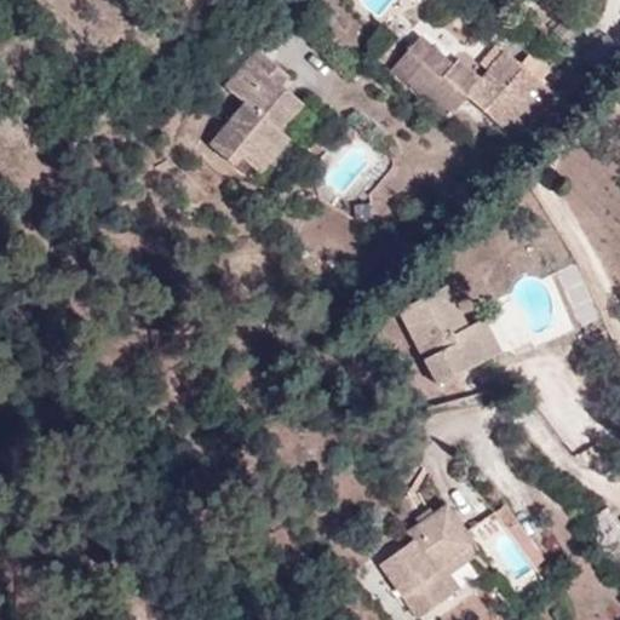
[(408,81),(434,50),(420,38),(394,69),(408,81)]
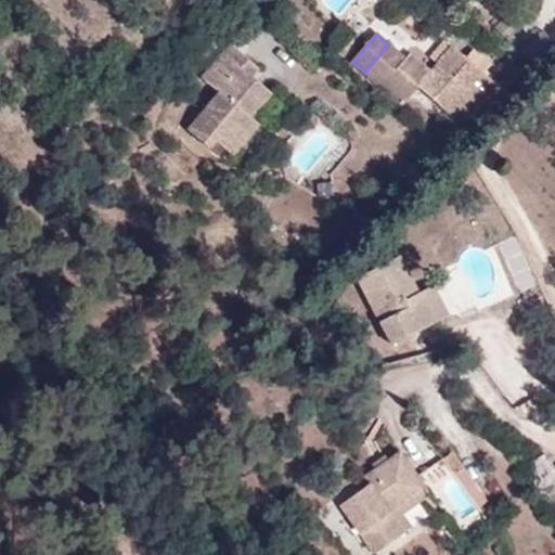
[(405,59),(388,44),(365,73),(403,105),(421,86),(461,121),(480,98),(469,88),(483,72),(490,64),(478,54),(472,63),(466,57),(444,40),(430,57),(438,64),(431,72),(410,53),(405,59)]
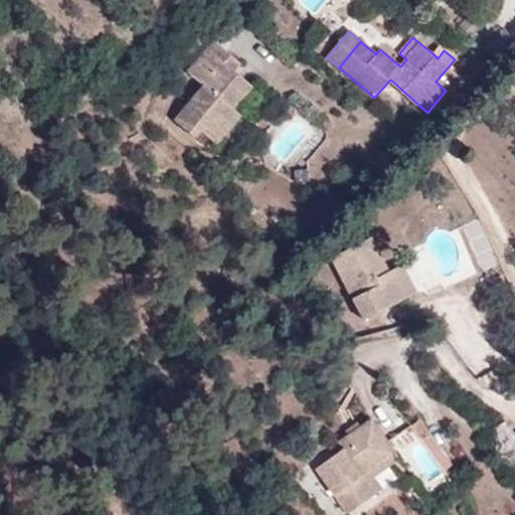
[(230,55),(231,54),(214,40),(213,42),(230,55)]
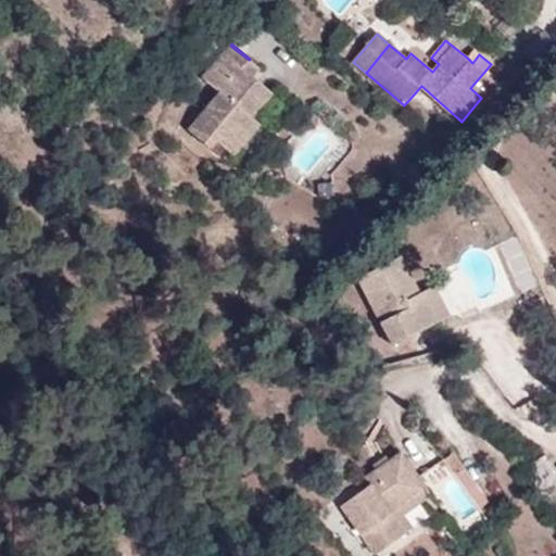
[(273,91),(253,75),(243,67),(249,60),(230,46),(203,77),(222,91),(190,129),(212,147),(217,139),(235,153),(261,123),(253,116),(273,91)]
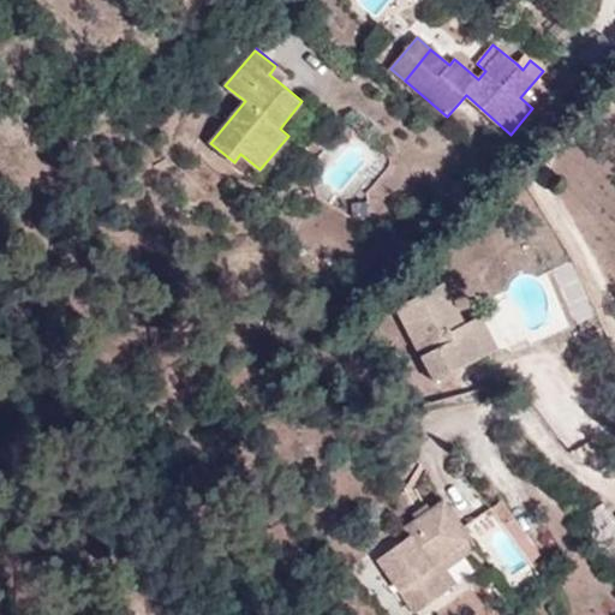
[(524,55),(517,64),(523,70),(530,60),(524,55)]
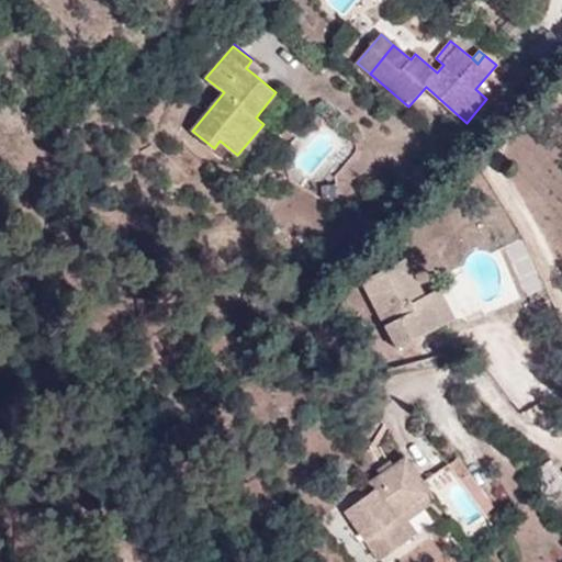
[(251,60),(262,68),(262,67),(253,59),(251,60)]
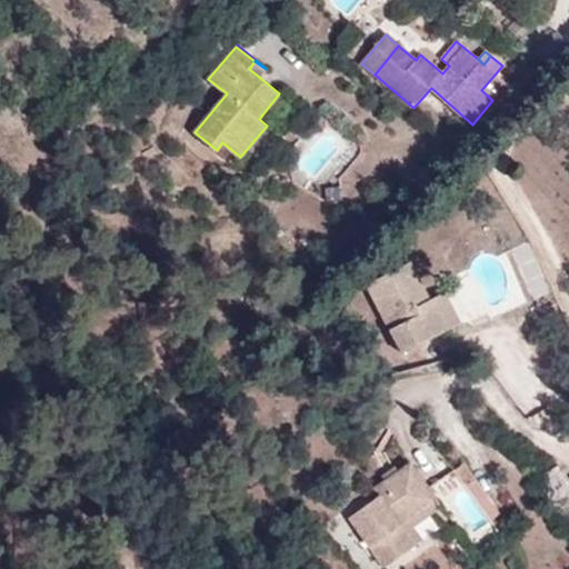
[(259,77),(266,69),(255,61),(249,69),(259,77)]
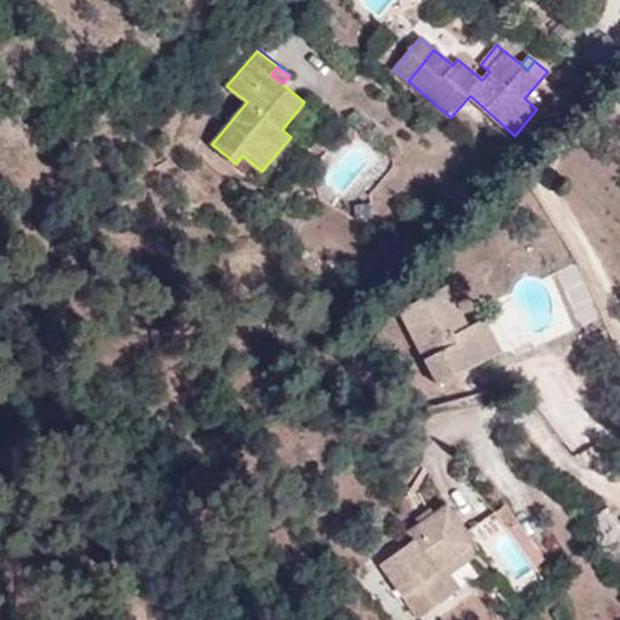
[(524,98),(537,109),(551,91),(540,80),(524,98)]
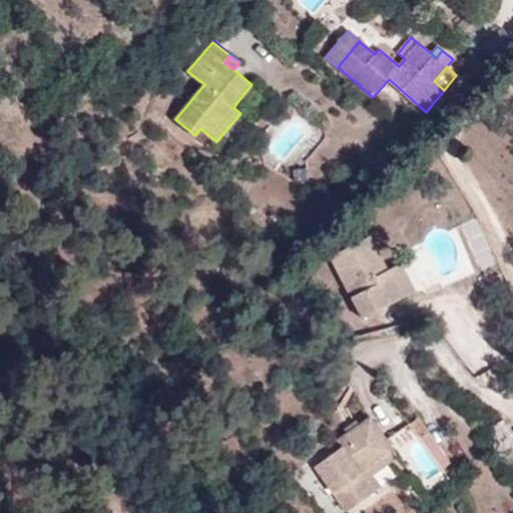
[(398,299),(384,271),(367,236),(327,257),(360,319),(398,299)]
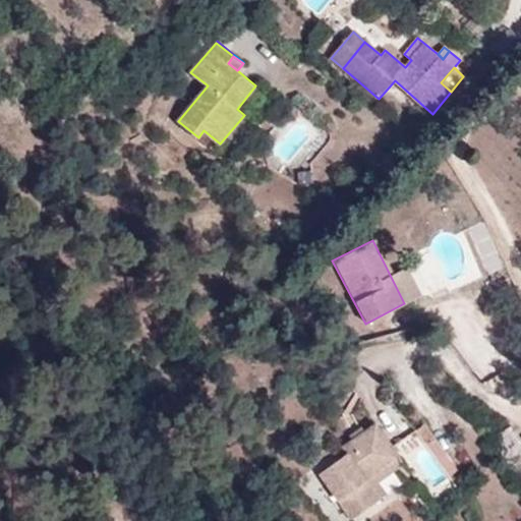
[(403,268),(390,275),(404,303),(417,297),(403,268)]
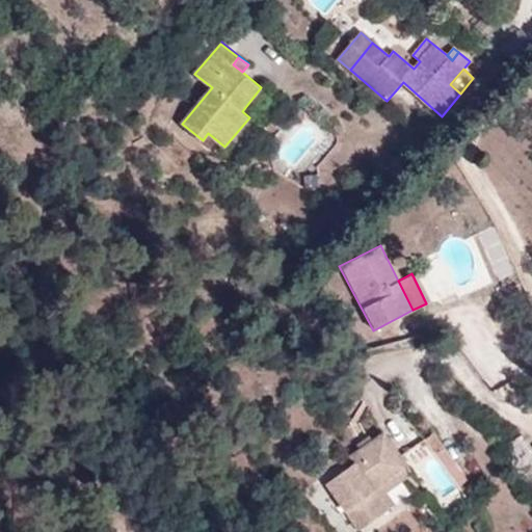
[(370,493),(403,470),(378,435),(345,460),(350,468),(322,486),(355,531),(357,531),(384,513),(370,493)]
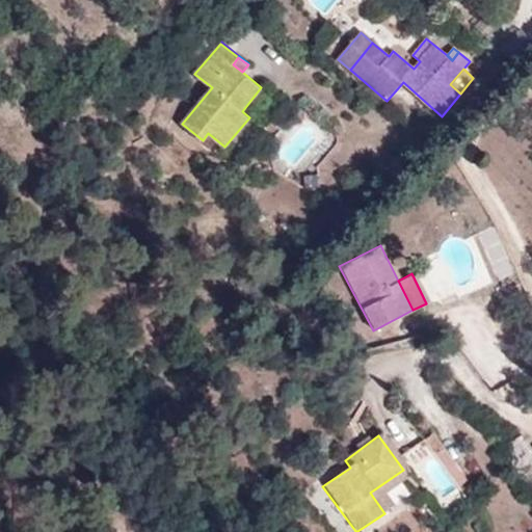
[(408,477),(403,470),(370,493),(384,513),(391,509),(381,496),(408,477)]
